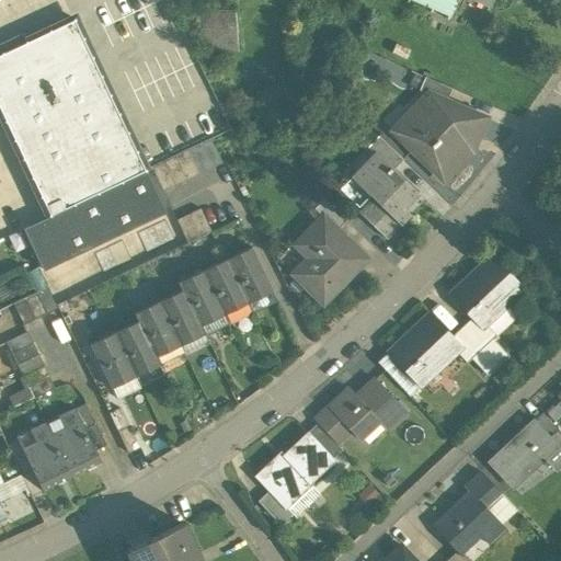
[(399,0),(448,21),(457,0),(466,0),(488,10),(491,0),(399,0)]
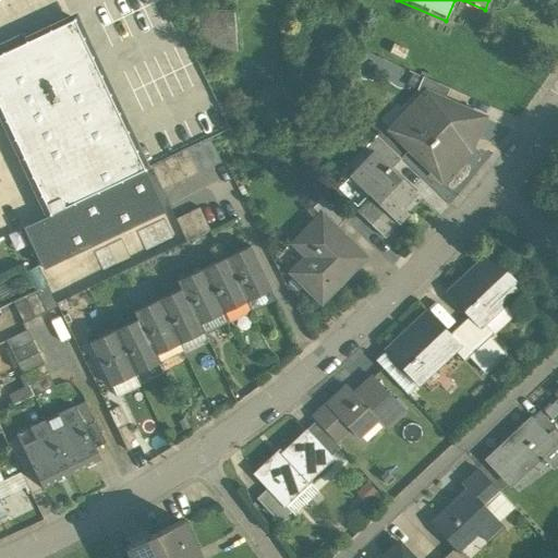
[(201,49),(231,50),(229,11),(202,10),(201,28),(201,49)]
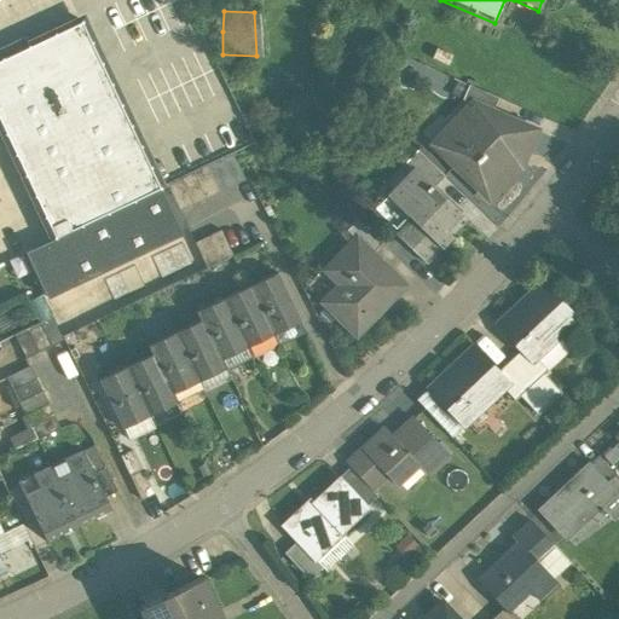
[(161,189),(81,22),(0,59),(0,126),(55,239),(161,189)]
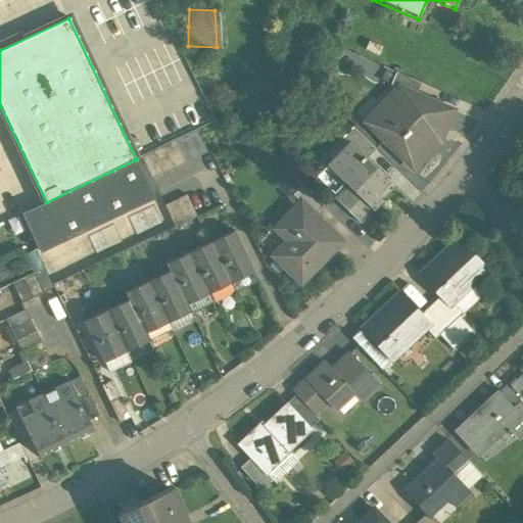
[(421,83),(396,73),(391,84),(400,88),(401,87),(417,94),(421,83)]
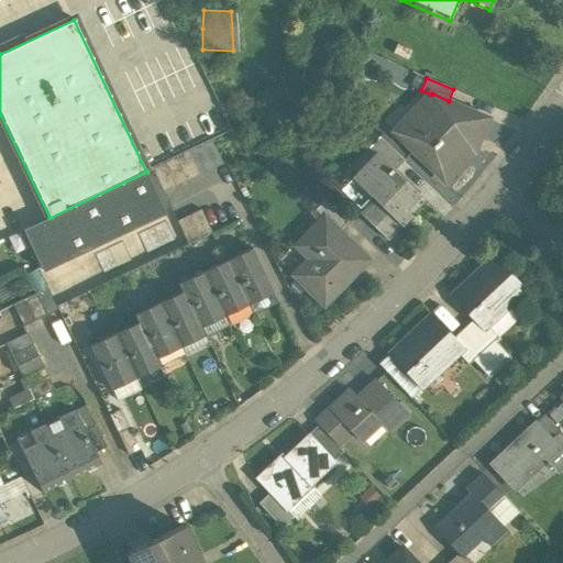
[(449,101),(432,94),(431,95),(411,116),(424,128),(408,144),(445,180),(474,152),(488,119),(449,101)]
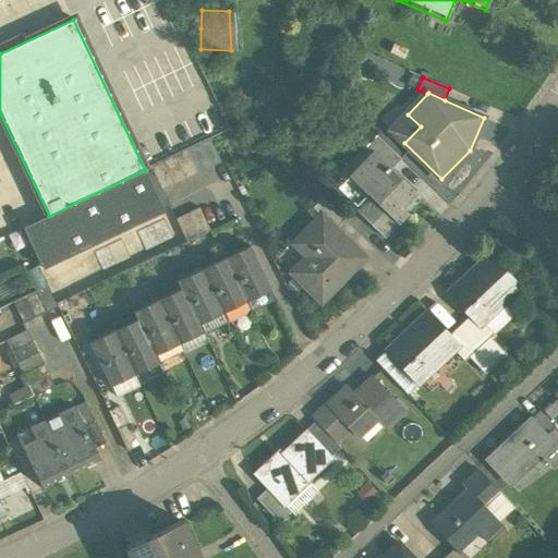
[(401,160),(377,136),(365,148),(371,154),(373,152),(391,169),(401,160)]
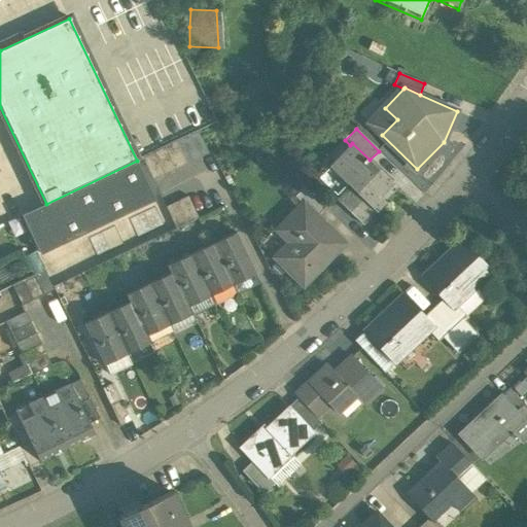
[(208,153),(198,131),(186,136),(197,159),(208,153)]
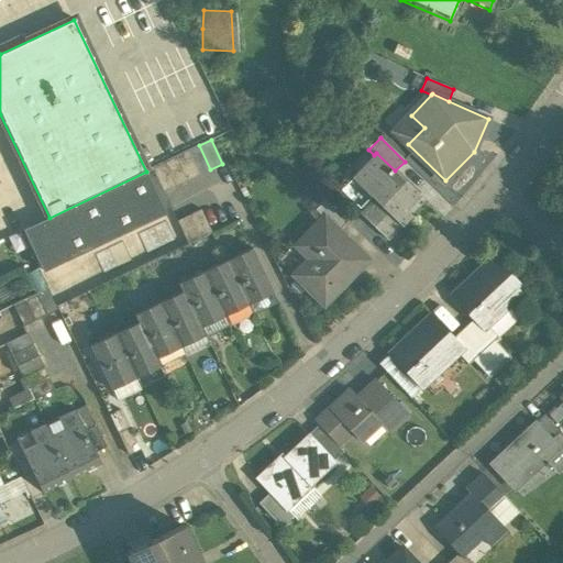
[(199,145),(187,151),(199,175),(210,169),(199,145)]
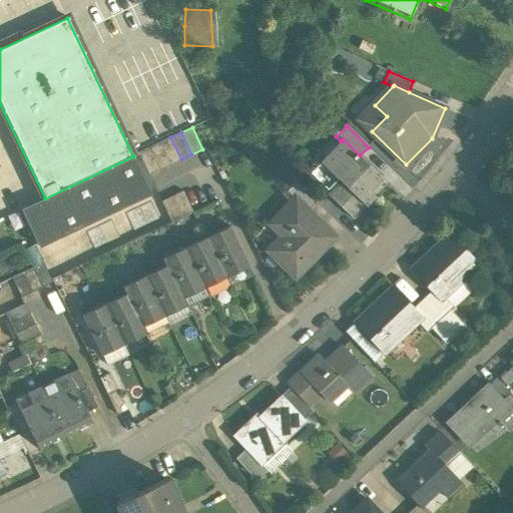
[(170,137),(160,143),(170,164),(181,159),(170,137)]
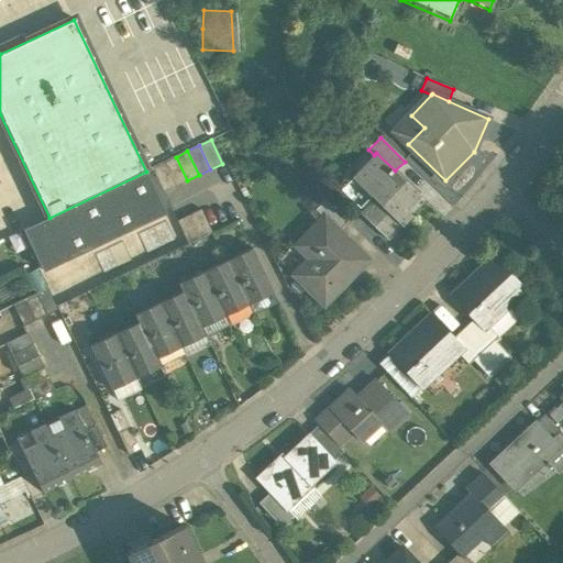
[(395,170),(376,153),(374,155),(352,177),(374,199),(360,213),(388,241),(412,216),(406,210),(420,196),(395,170)]
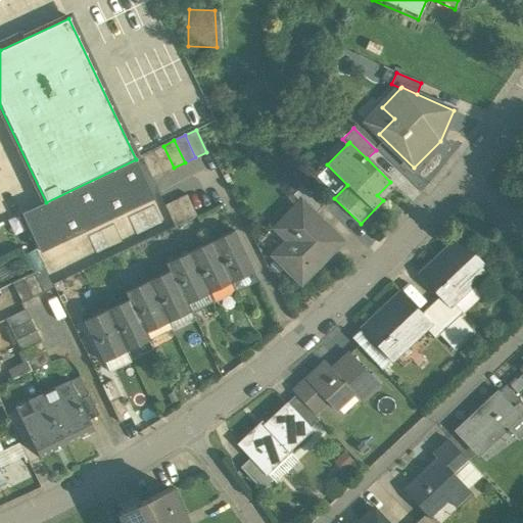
[(174,168),(163,146),(152,151),(162,173),(174,168)]
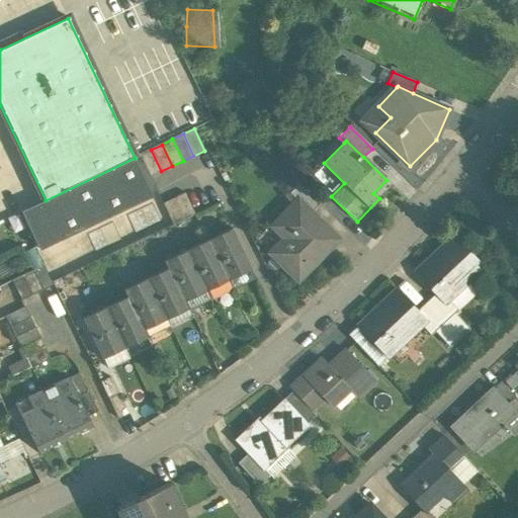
[(161,171),(151,150),(140,155),(150,176),(161,171)]
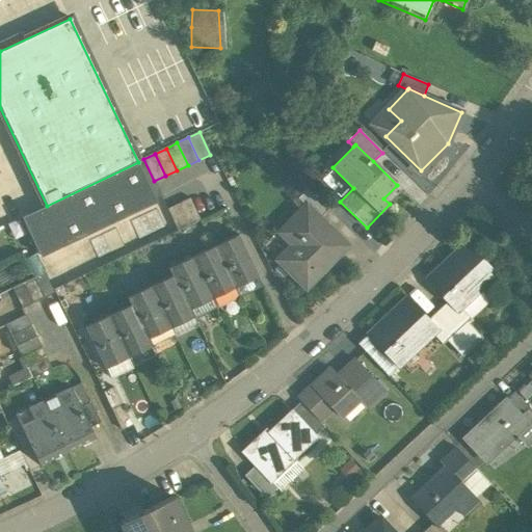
[(47,206),(22,218),(40,256),(156,201),(138,162),(47,206)]
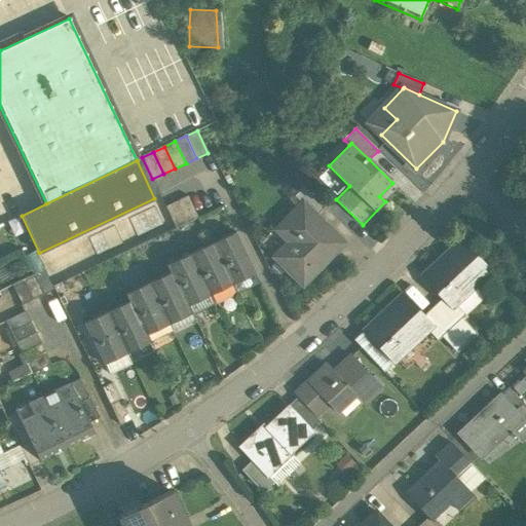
[(324,208),(303,187),(295,196),(302,203),(303,202),(316,215),(324,208)]
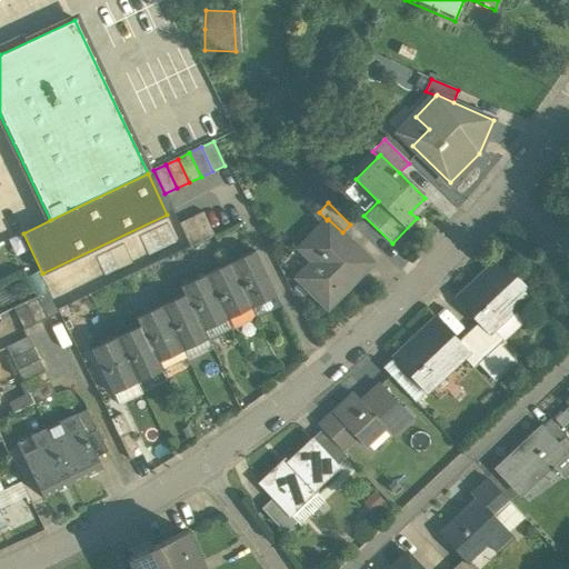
[(202,211),(190,218),(202,241),(215,236),(202,211)]
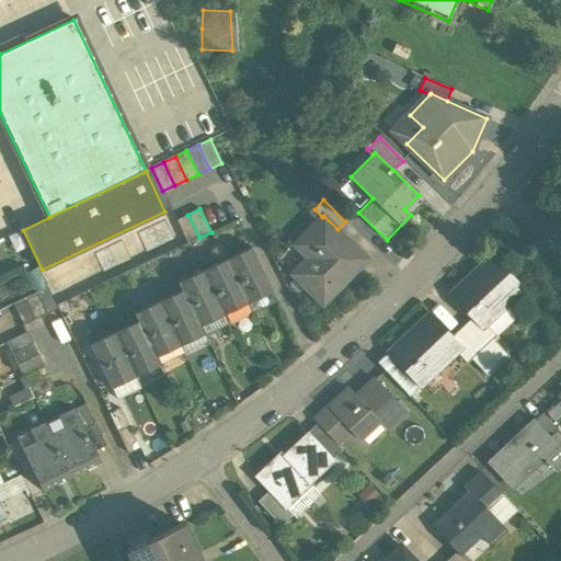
[(187,215),(176,220),(187,243),(199,238),(187,215)]
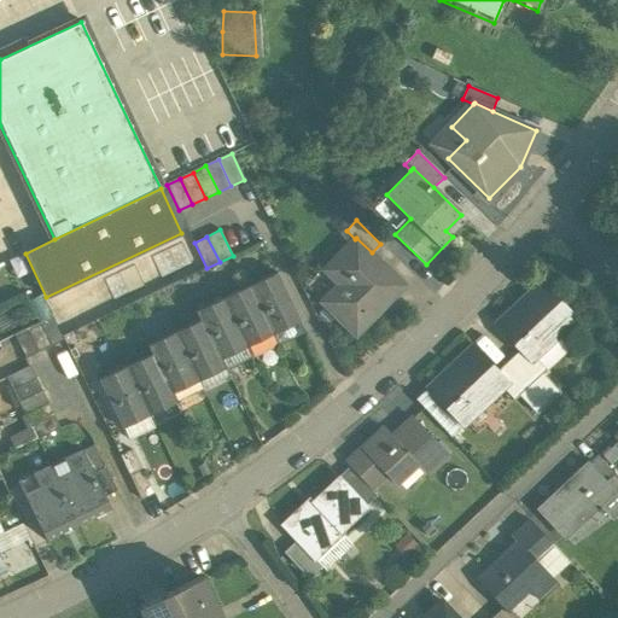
[(372,252),(356,238),(355,239),(326,269),(340,284),(325,301),(327,305),(357,334),(406,285),(372,252)]
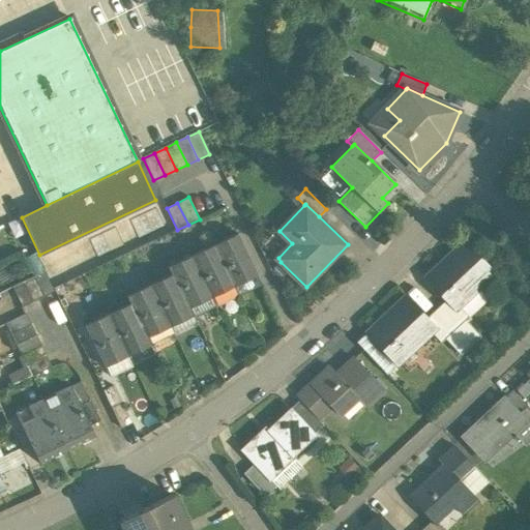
[(258,276),(237,234),(213,245),(234,288),(258,276)]
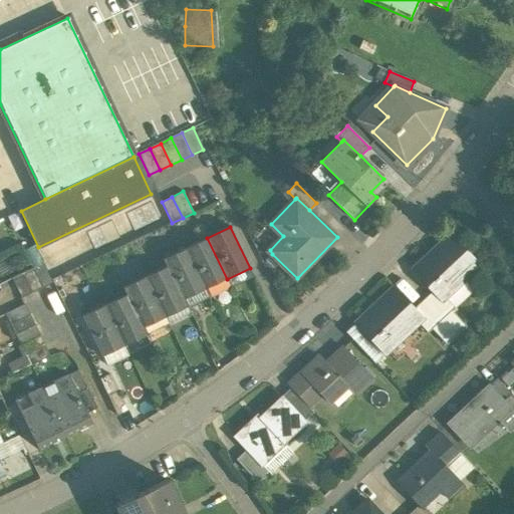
[(450,234),(412,271),(432,292),(450,312),(456,307),(447,297),(480,266),(450,234)]
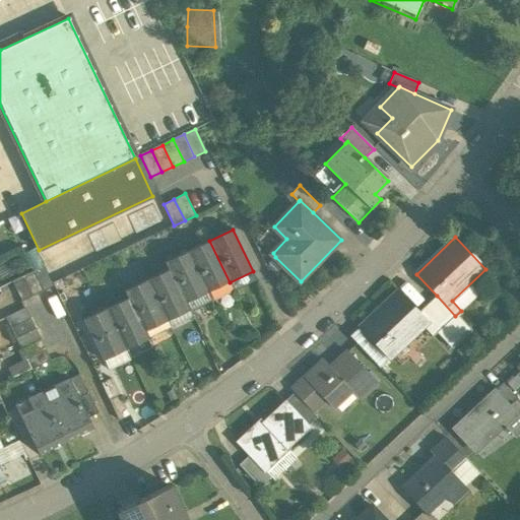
[(230,282),(209,241),(188,251),(207,293),(230,282)]
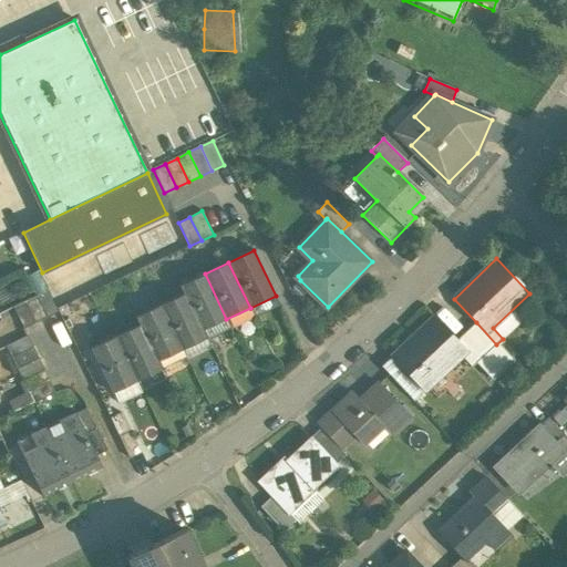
[(226,319),(205,274),(181,286),(185,295),(203,331),(226,319)]
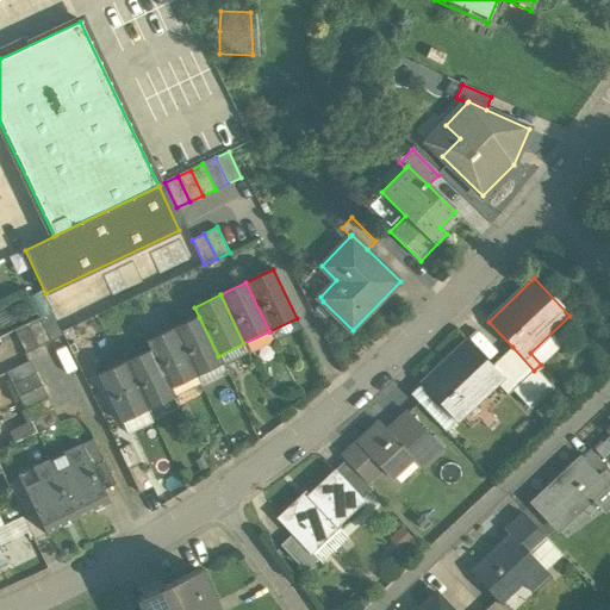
[(50,312),(38,318),(50,341),(62,336),(50,312)]
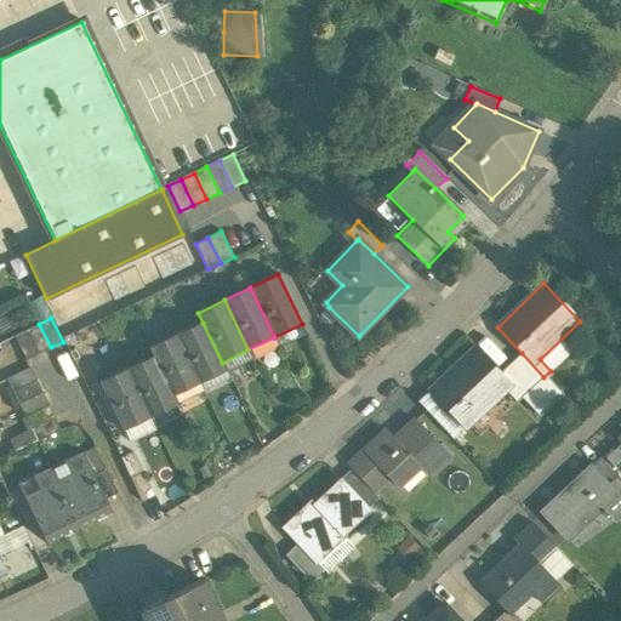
[(222,363),(203,323),(176,335),(199,383),(226,370),(222,363)]
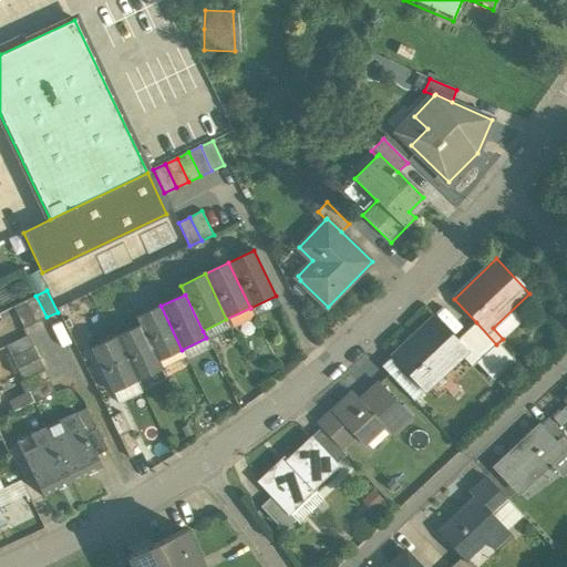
[(45,318),(35,296),(24,301),(34,323),(45,318)]
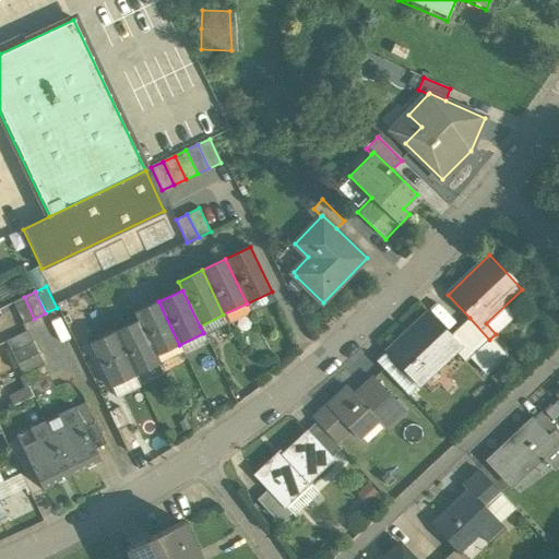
[(24,297),(12,302),(23,324),(34,319),(24,297)]
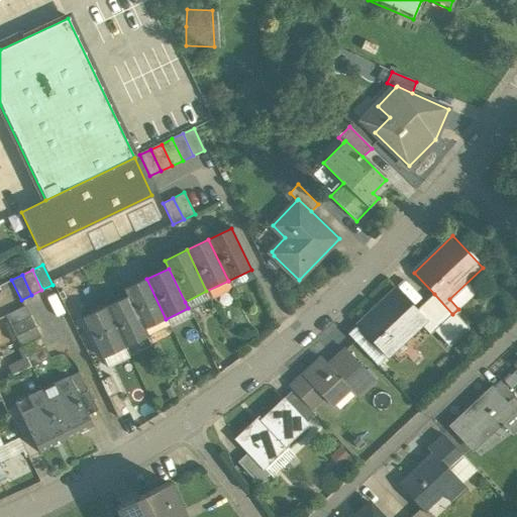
[(166,319),(146,279),(124,290),(127,297),(143,329),(166,319)]
